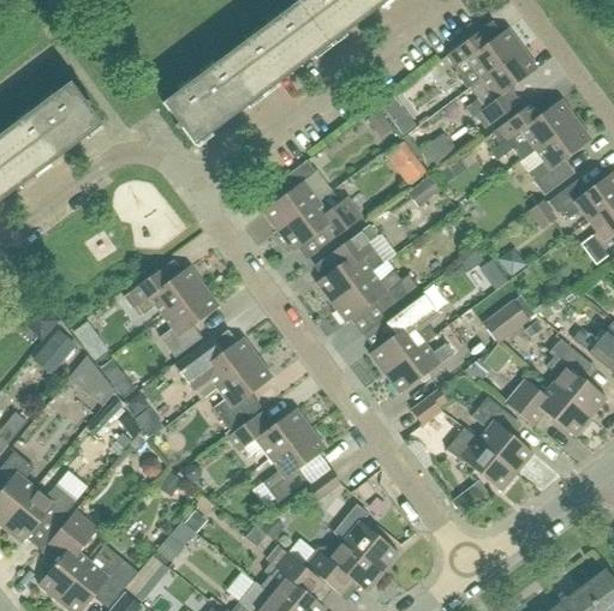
[(299,0),(298,1),(329,43),(387,0),(299,0)]
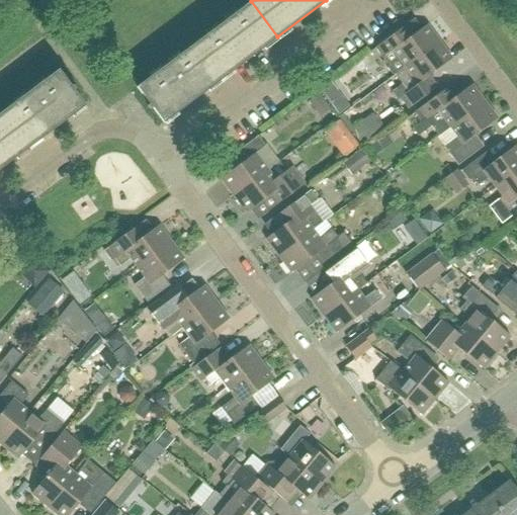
[(251,1),(194,43),(222,79),(277,36),(251,1)]
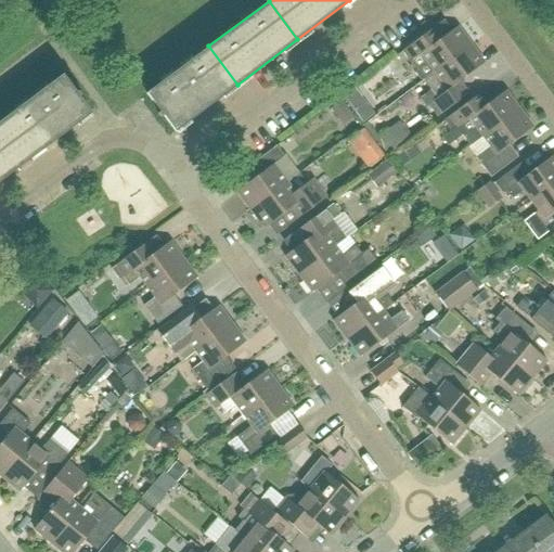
[(437,23),(426,31),(402,49),(416,68),(424,78),(472,42),(458,23),(445,34),(437,23)]
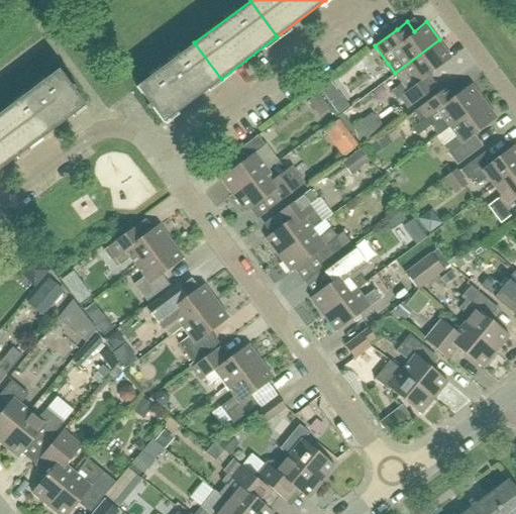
[(452,57),(439,39),(395,73),(402,82),(391,90),(398,98),(405,93),(413,104),(439,84),(430,73),(452,57)]
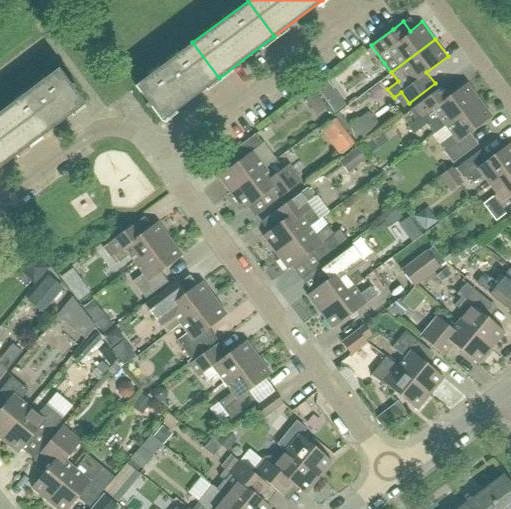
[(162,119),(163,119),(219,78),(192,42),(136,84),(148,100),(146,102),(149,106),(151,105),(162,119)]
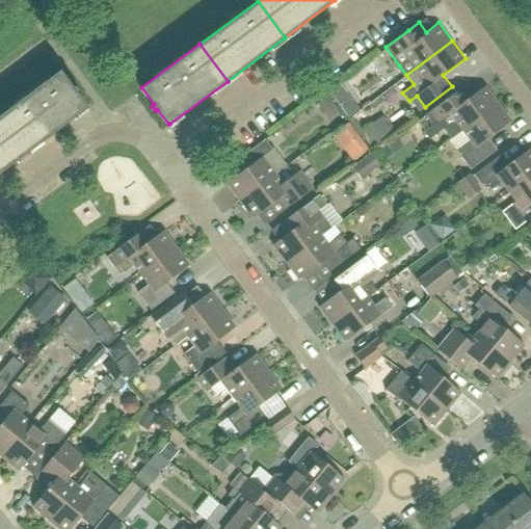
[(30,150),(86,108),(89,106),(78,91),(80,89),(77,85),(75,87),(61,70),(3,113),(30,150)]
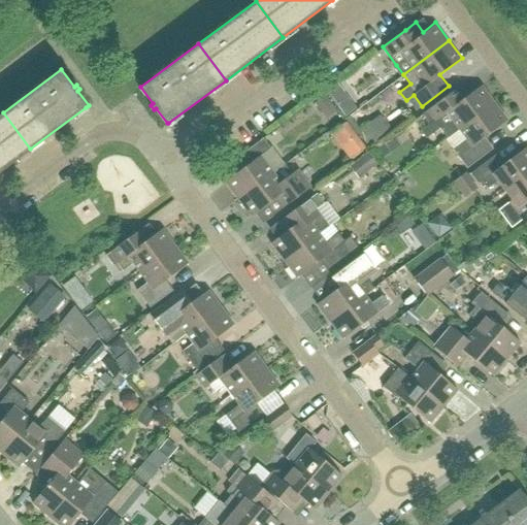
[(462,83),(428,107),(424,111),(431,121),(421,129),(427,136),(440,126),(448,136),(460,128),(495,101),(482,84),(469,93),(462,83)]
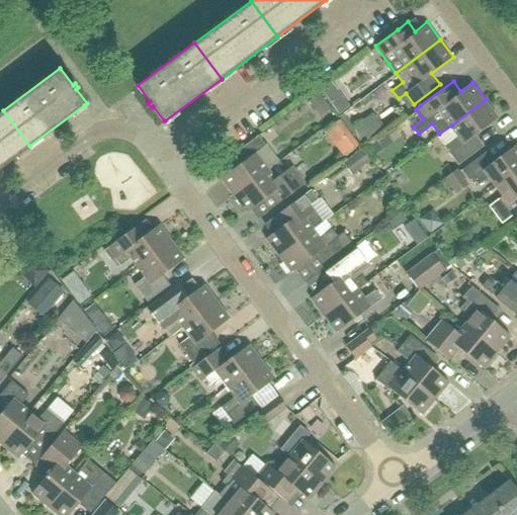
[(498,116),(486,99),(451,125),(457,134),(444,144),(458,164),(485,145),(476,133),(498,116)]
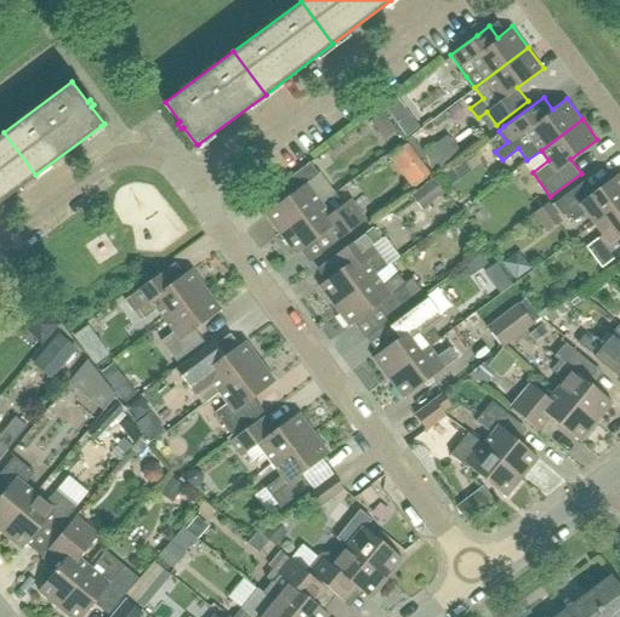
[(0,133),(0,201),(35,175),(4,132),(0,133)]
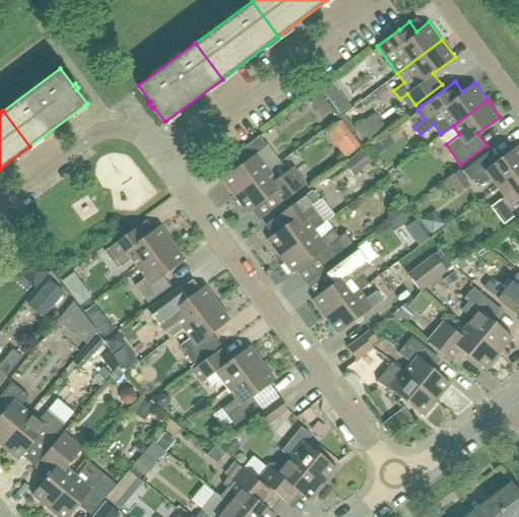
[(371,113),(351,127),(364,142),(382,129),(371,113)]
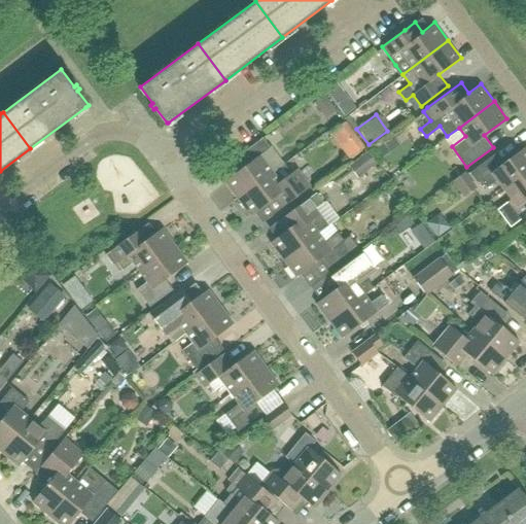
[(366,144),(347,119),(331,131),(351,155),(366,144)]
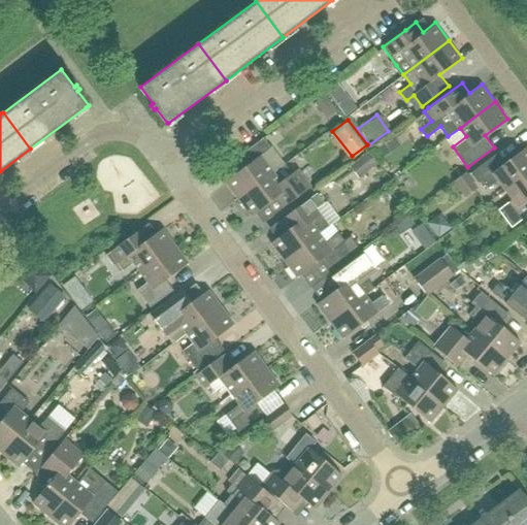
[(271,146),(264,136),(240,153),(249,163),(225,181),(238,198),(274,171),(261,154),(271,146)]
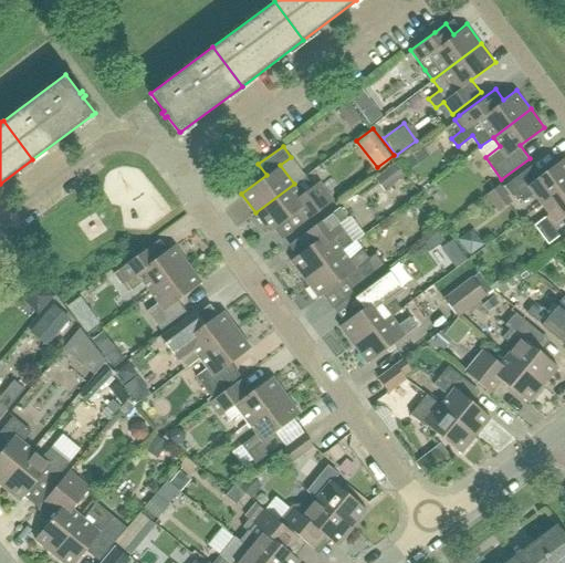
[(542,202),(564,185),(564,156),(541,173),(533,163),(505,184),(513,195),(516,193),(523,200),(534,193),(542,202)]
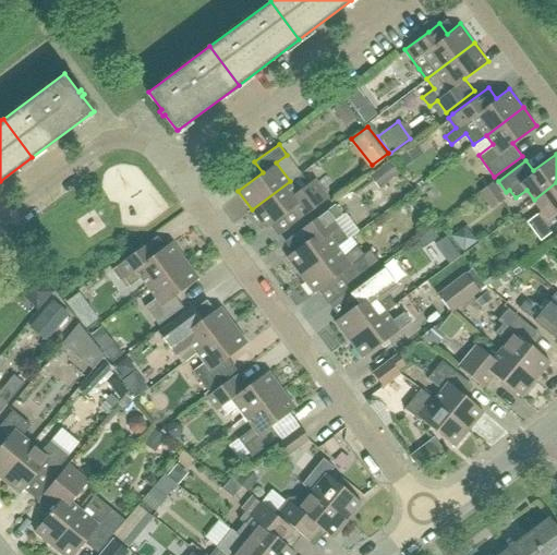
[(297,190),(290,181),(252,209),(266,227),(290,209),(298,219),(330,195),(315,177),(297,190)]
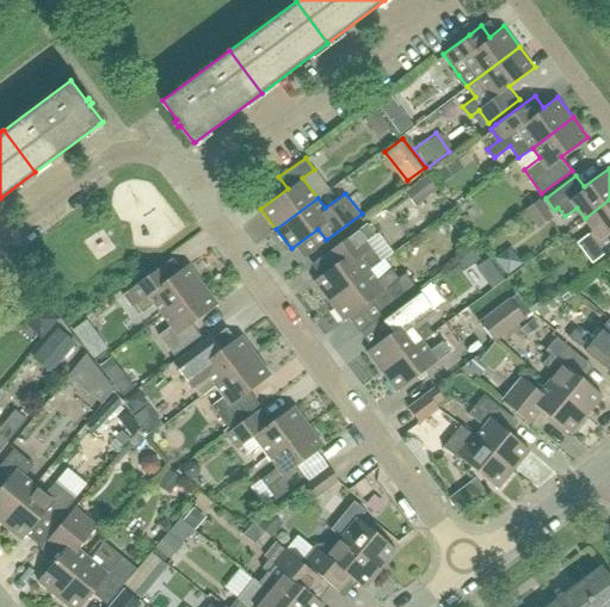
[(540,196),(524,208),(538,225),(554,214),(540,196)]
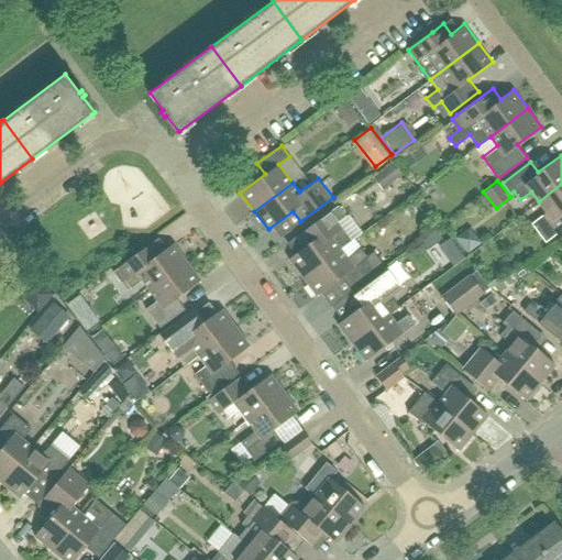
[(561,184),(539,201),(546,211),(531,221),(546,241),(561,229),(561,184)]
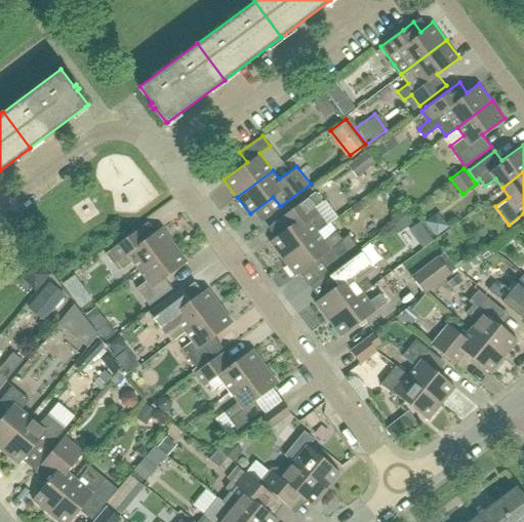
[(318,231),(317,230),(327,222),(315,205),(323,200),(316,190),(277,218),(284,229),(270,240),(283,257),(318,231)]
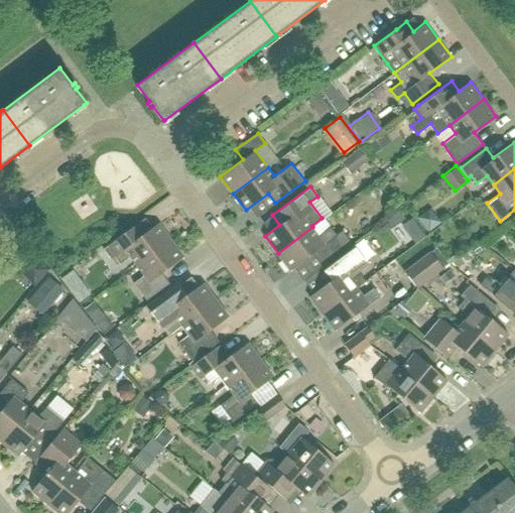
[(131,256),(137,264),(172,239),(159,222),(147,231),(139,221),(104,248),(111,258),(115,255),(121,263),(131,256)]
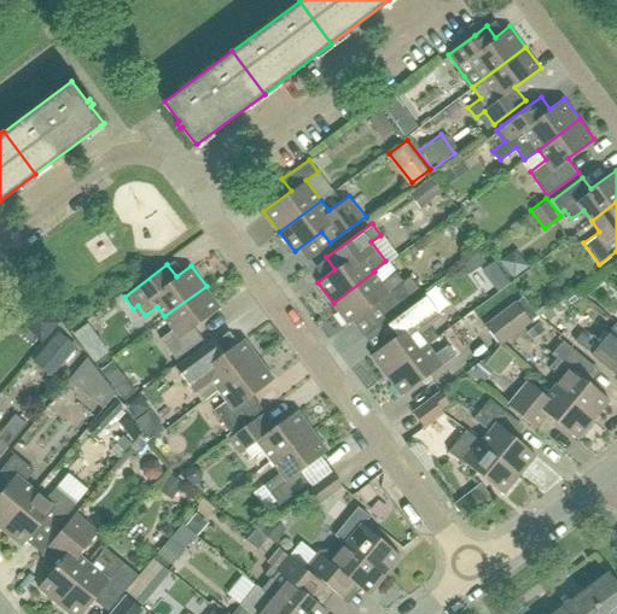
[(382,281),(374,272),(333,303),(348,323),(376,303),(384,315),(420,287),(411,275),(401,282),(394,272),(382,281)]
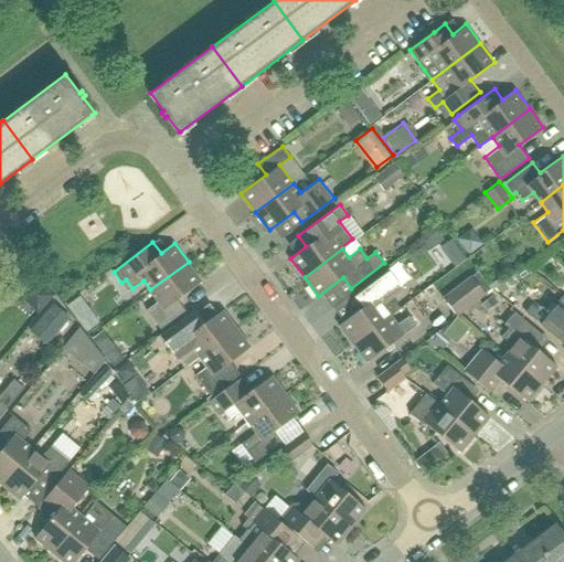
[(202,281),(189,262),(150,289),(158,300),(147,308),(161,327),(185,309),(178,298),(202,281)]
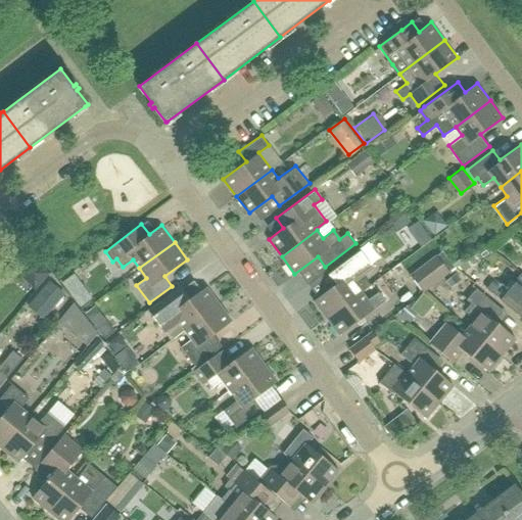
[(327,317),(362,291),(349,275),(369,261),(359,246),(327,270),(336,283),(314,300),(327,317)]
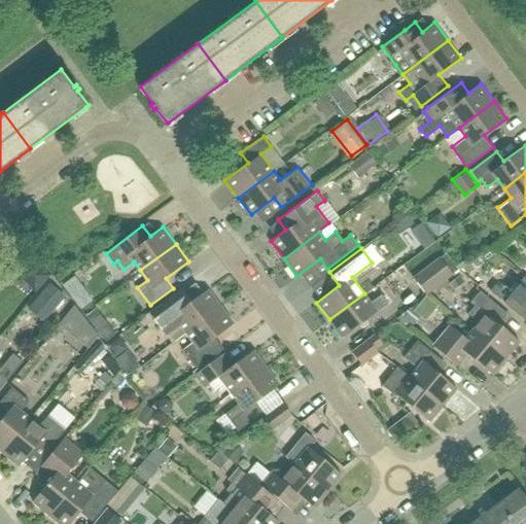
[(35,289),(49,274),(25,251),(10,267),(35,289)]
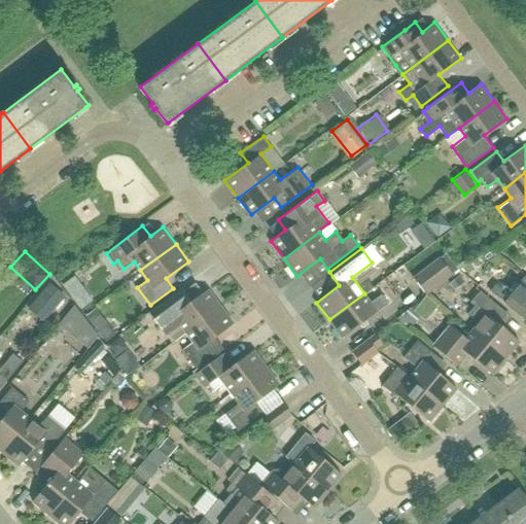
[(427,293),(453,273),(459,269),(446,252),(440,257),(440,256),(414,277),(427,293)]
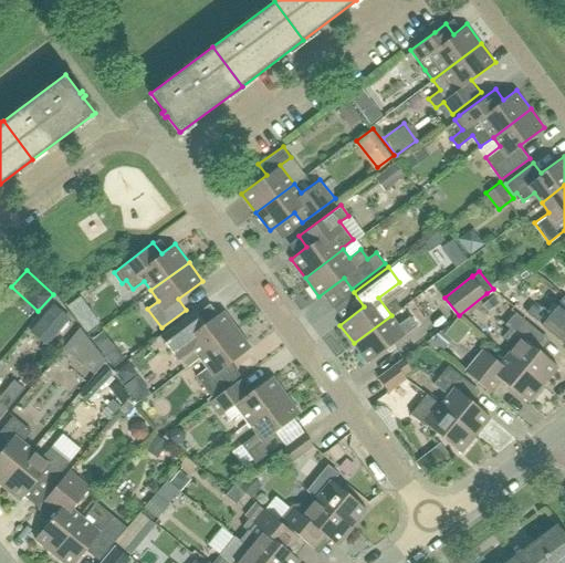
[(74,302),(91,324),(101,315),(84,294),(74,302)]
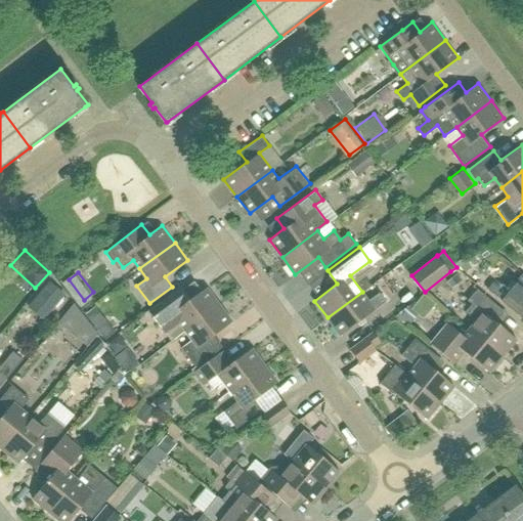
[(522,273),(511,289),(506,285),(504,288),(494,279),(487,288),(522,316),(522,273)]
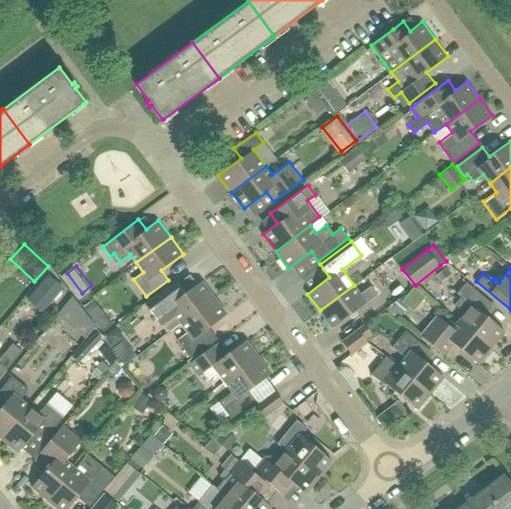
[(49,273),(28,298),(44,311),(64,286),(49,273)]
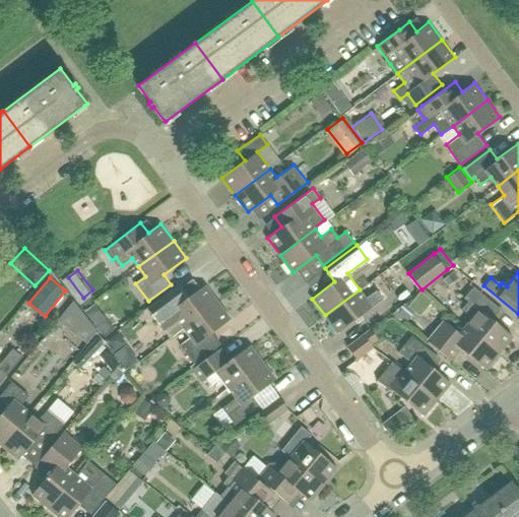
[(149,310),(157,320),(170,337),(183,327),(218,301),(205,283),(183,301),(176,289),(149,310)]
